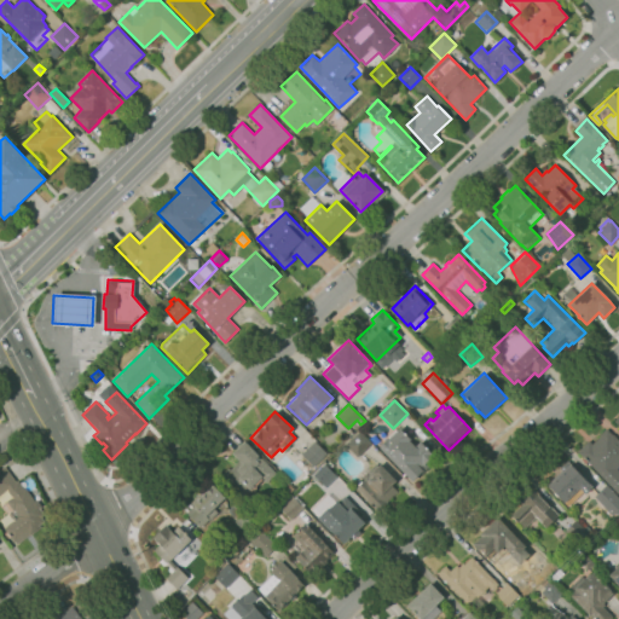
[(412,481),(380,447),(400,428),(411,439),(409,440),(415,446),(421,441),(434,455),(426,463),(429,467),(422,473),(412,481)]
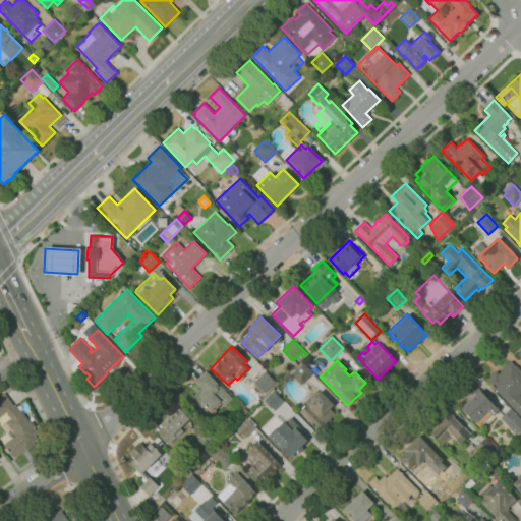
[(520,415),(486,381),(496,371),(499,373),(506,366),(505,366),(510,361),(511,362),(511,361),(515,365),(516,365),(520,370),(520,392),(519,395),(520,397),(520,415)]
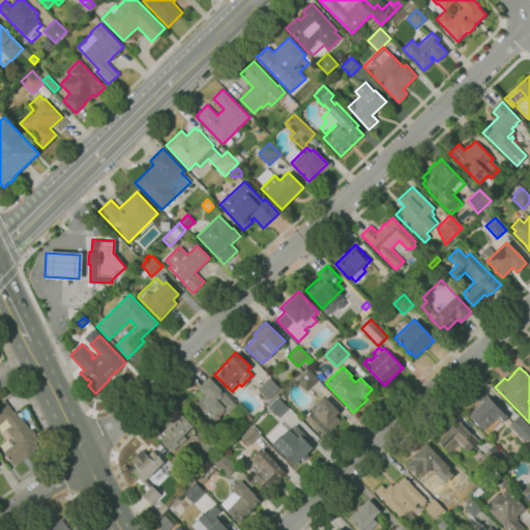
[(306,391),(296,381),(308,370),(318,379),(306,391)]
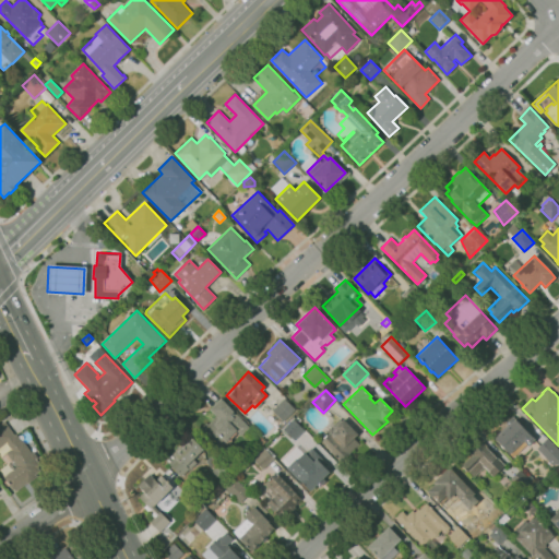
[(283,421),(272,411),(285,397),(296,408),(283,421)]
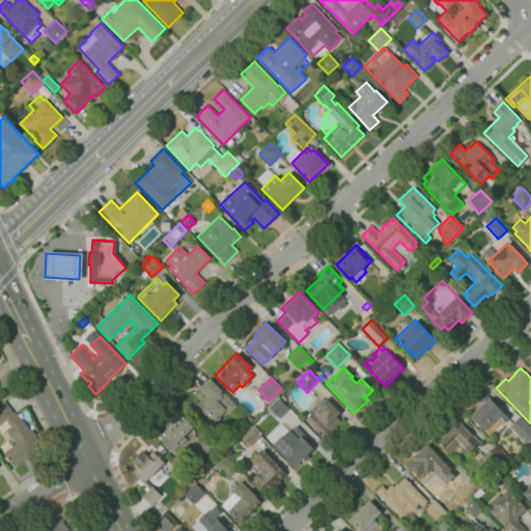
[(220,419),(218,421),(217,420),(213,424),(208,419),(205,422),(201,418),(199,420),(191,412),(190,412),(188,410),(196,401),(197,402),(205,395),(199,389),(210,379),(236,407),(228,414),(225,411),(220,416),(220,419)]
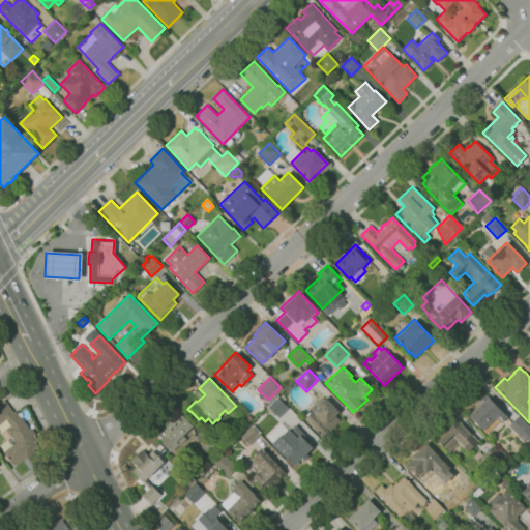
[(487,434),(477,425),(476,427),(474,423),(475,422),(469,416),(481,404),(479,402),(484,395),(488,399),(489,398),(507,416),(501,422),(499,420),(487,434)]
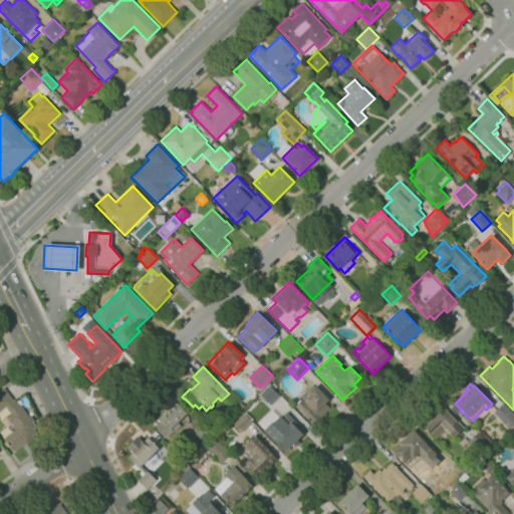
[(314,425),(303,415),(304,414),(296,406),(302,399),(300,397),(312,384),(314,387),(315,386),(328,399),(324,404),(329,408),(321,417),(314,425)]
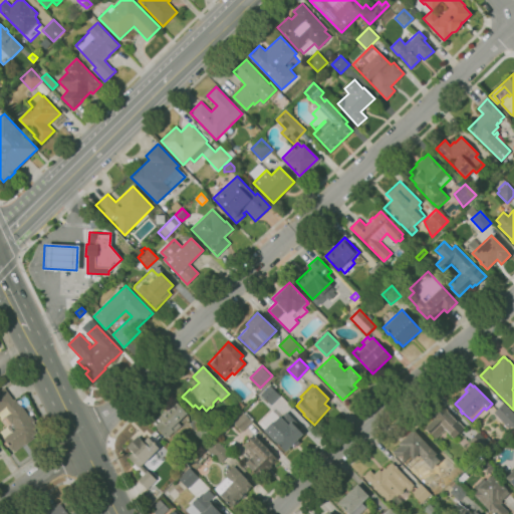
[(270,405),(261,396),(270,386),(279,395),(270,405)]
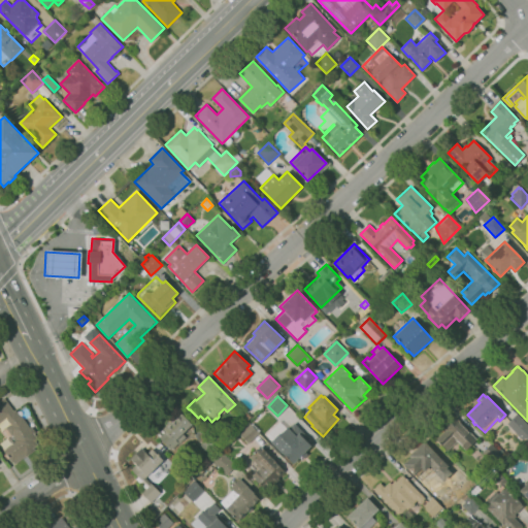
[(13,464),(11,462),(10,463),(2,451),(4,450),(1,446),(7,440),(6,437),(9,435),(4,428),(8,425),(5,420),(0,423),(0,400),(3,398),(12,411),(13,410),(19,418),(20,417),(28,428),(30,427),(38,438),(33,441),(36,444),(32,448),(34,451),(25,457),(24,457),(13,464)]
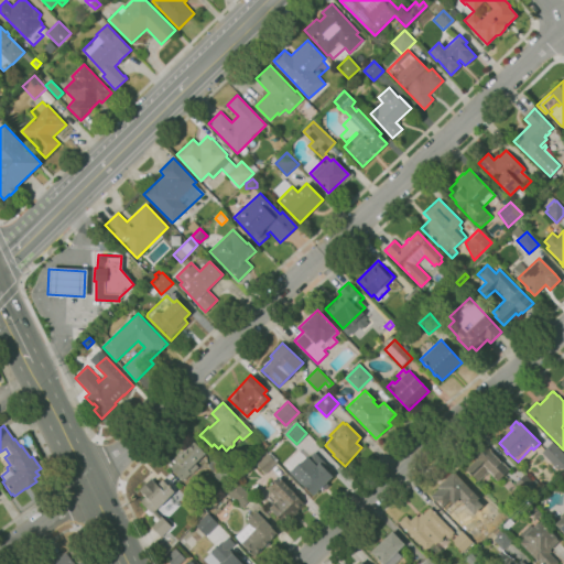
[(183,480),(167,465),(192,441),(205,453),(194,463),(198,467),(192,474),(191,473),(183,480)]
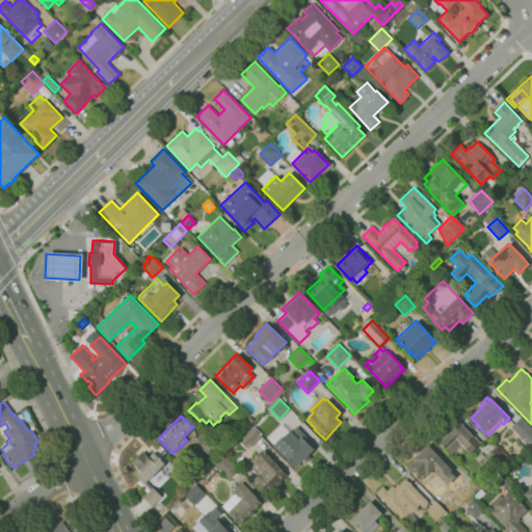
[(247,425),(243,421),(248,416),(253,420),(247,425)]
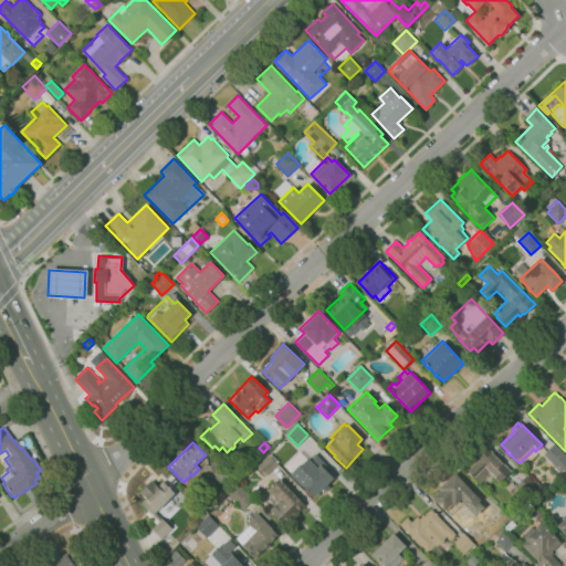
[(561,471),(544,453),(555,443),(565,456),(565,469),(564,471),(563,470),(561,471)]
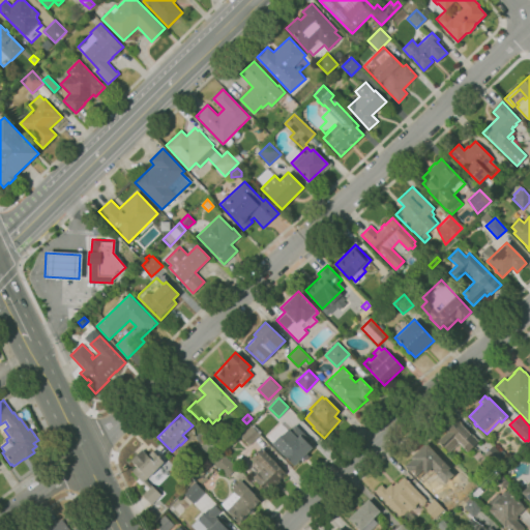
[(449,452),(443,445),(442,446),(440,444),(441,443),(438,440),(446,432),(444,430),(457,418),(478,441),(467,451),(459,443),(449,452)]
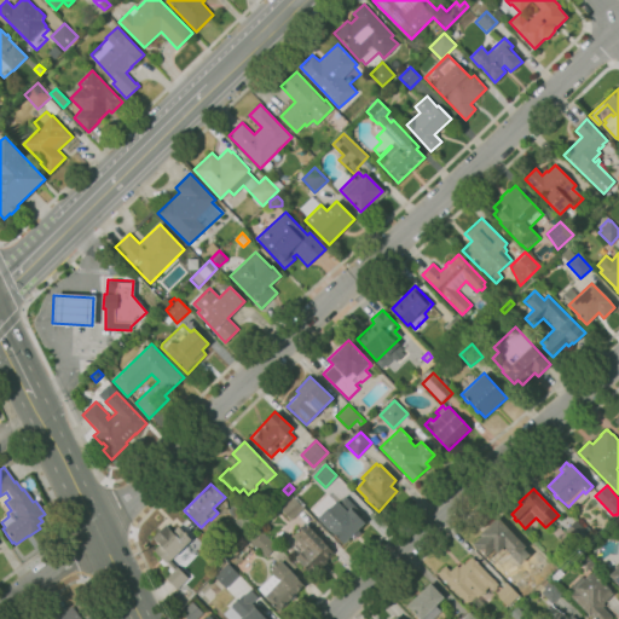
[(291,520),(281,508),(293,496),(304,508),(291,520)]
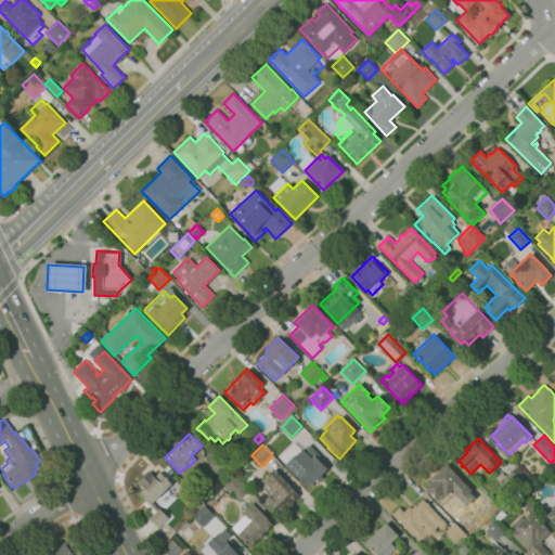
[(308,487),(285,464),(295,455),(295,456),(302,449),(304,450),(309,444),(325,461),(322,464),(327,468),(308,487)]
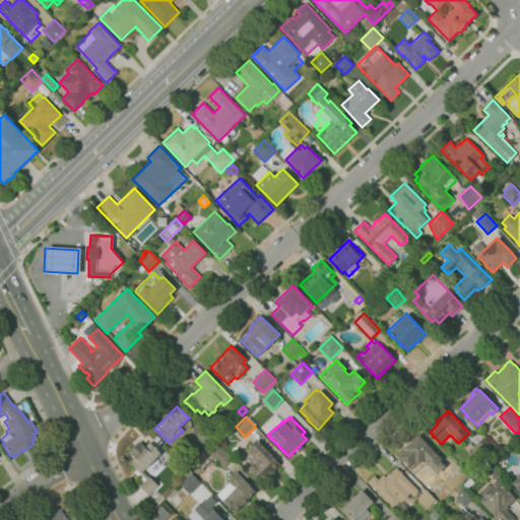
[(207,448),(197,438),(198,437),(192,431),(193,430),(191,429),(199,420),(216,438),(207,448)]
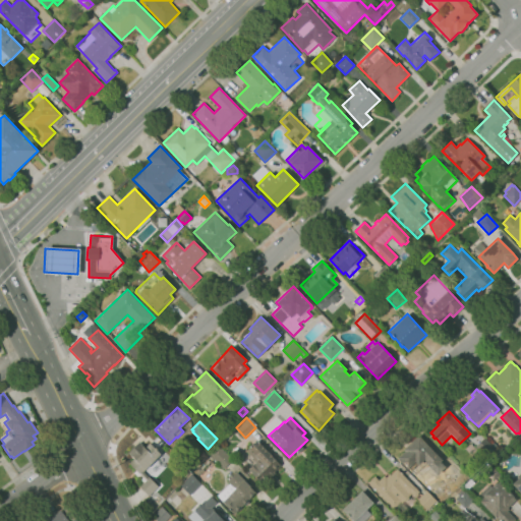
[(457,484),(444,470),(439,475),(425,462),(426,461),(424,459),(419,465),(415,462),(408,469),(398,458),(405,451),(404,450),(419,436),(443,460),(441,462),(445,465),(451,459),(466,475),(457,484)]
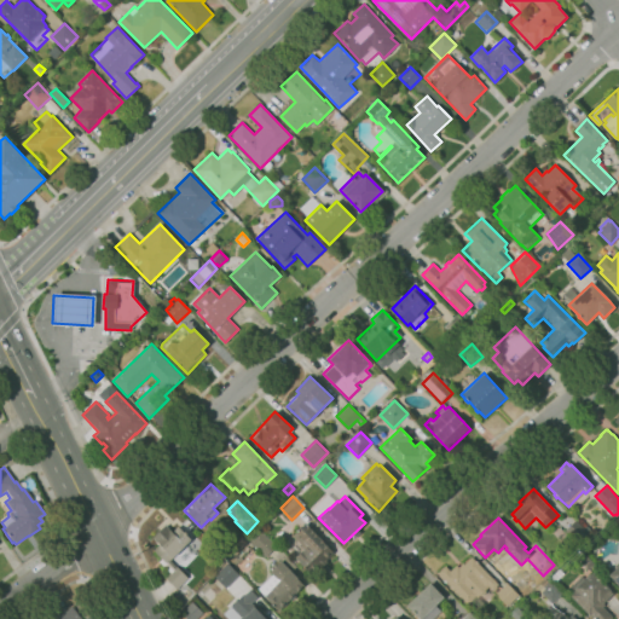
[(577,543),(565,531),(576,521),(583,528),(585,526),(588,528),(586,531),(588,533),(577,543)]
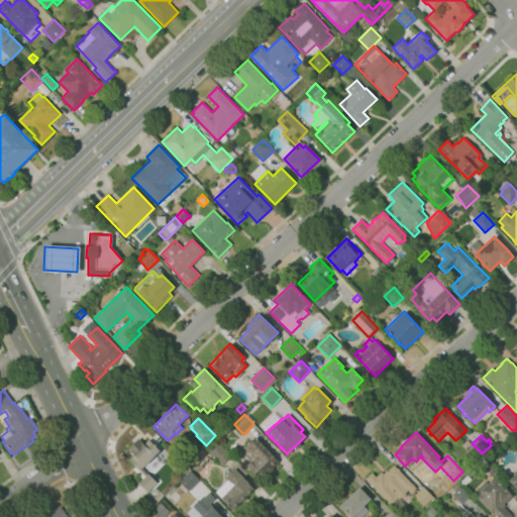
[(260,479),(247,464),(254,458),(244,447),(255,436),(279,461),(272,468),(274,470),(269,475),(266,472),(260,479)]
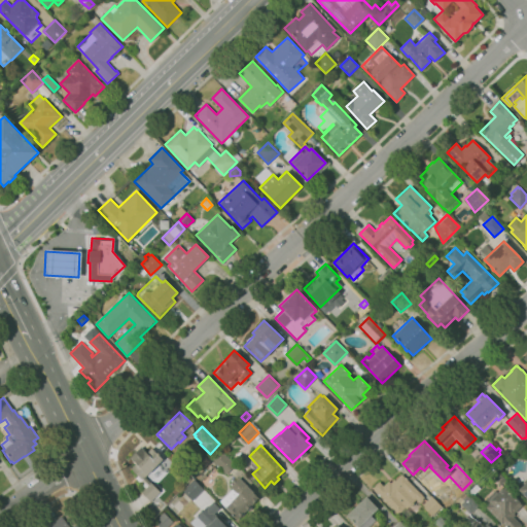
[(150,502),(140,491),(144,487),(136,479),(138,477),(131,468),(136,463),(131,457),(141,447),(146,453),(151,448),(163,459),(145,477),(161,492),(150,502)]
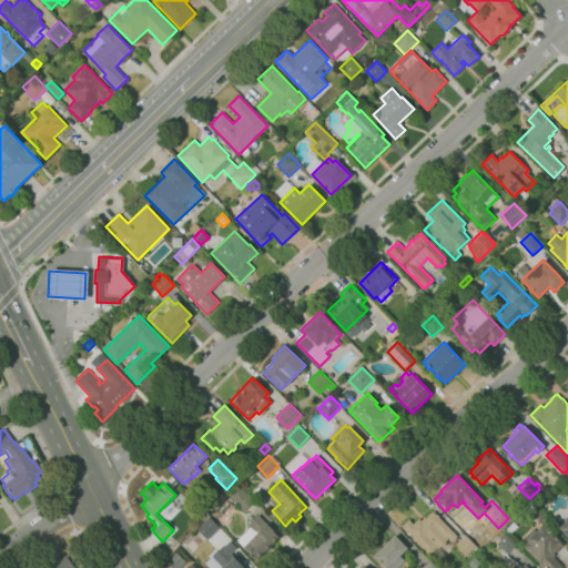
[(243,511),(232,499),(232,500),(227,496),(239,486),(253,501),(243,511)]
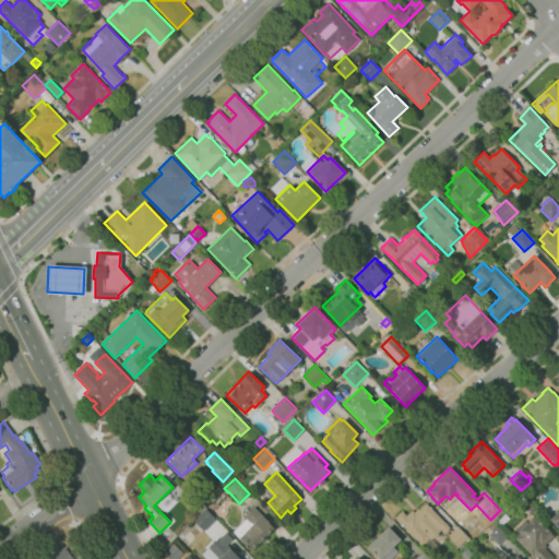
[(430,552),(395,518),(402,511),(406,515),(413,510),(414,512),(418,508),(419,509),(420,508),(419,507),(423,503),(425,504),(426,502),(450,526),(444,532),(441,530),(439,532),(440,533),(436,538),(433,536),(431,538),(438,545),(430,552)]
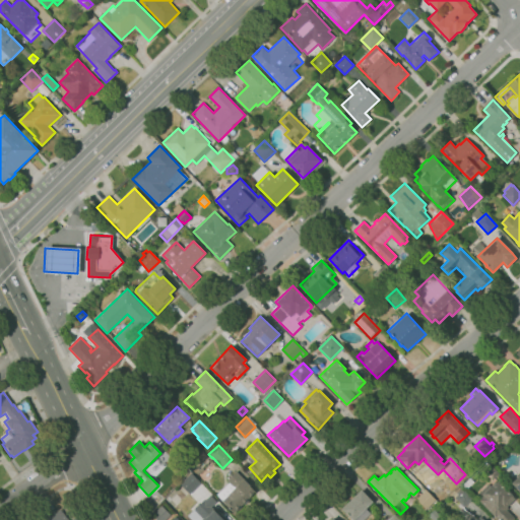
[(235,512),(217,495),(230,482),(228,480),(237,471),(256,492),(235,512)]
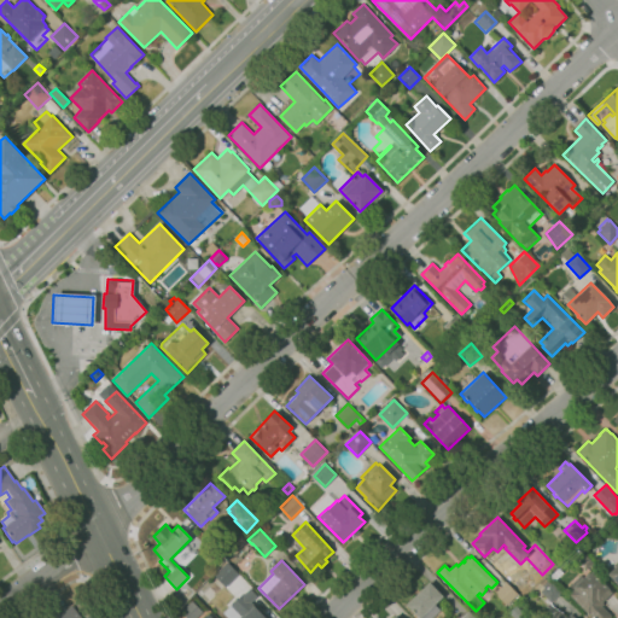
[(226,587),(214,575),(228,561),(239,573),(226,587)]
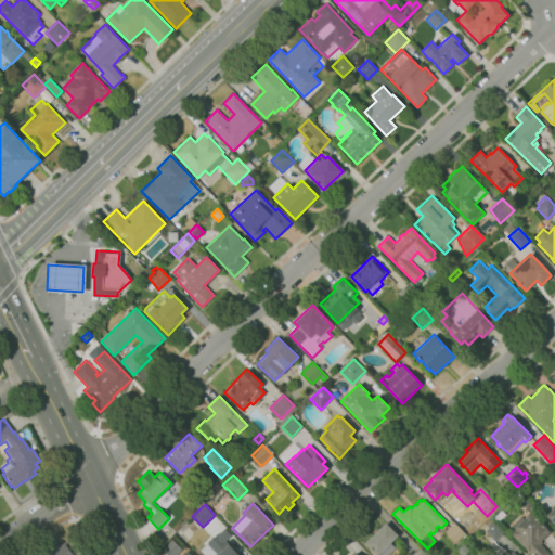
[(554,504),(544,515),(554,526),(554,504)]
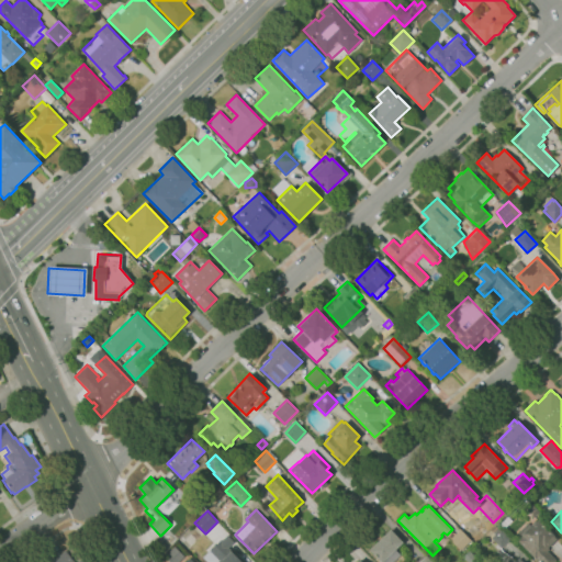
[(540,561),(536,558),(517,540),(523,536),(518,532),(527,523),(531,527),(539,519),(554,535),(553,536),(557,539),(548,548),(549,549),(547,551),(557,560),(553,561),(540,561)]
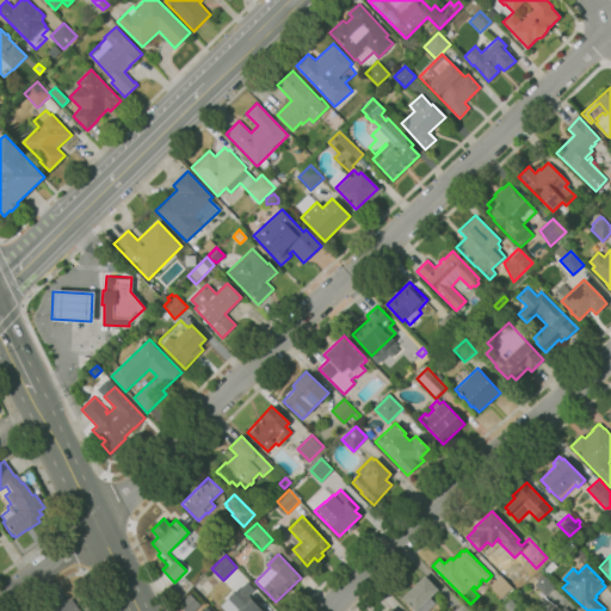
[(501,598),(489,585),(501,574),(512,587),(501,598)]
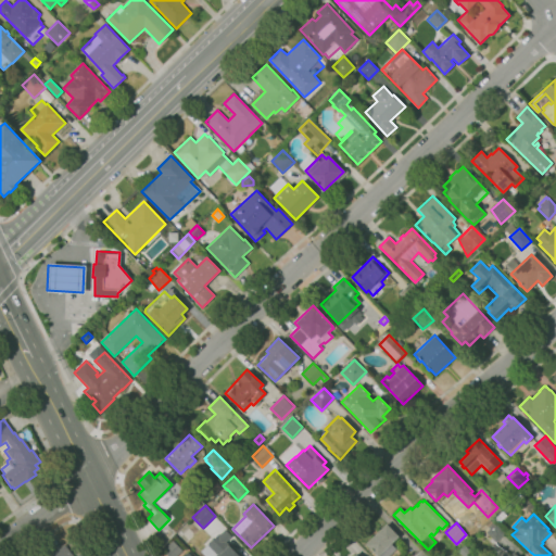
[(389,555),(378,555),(366,543),(387,523),(399,536),(391,544),(396,550),(389,555)]
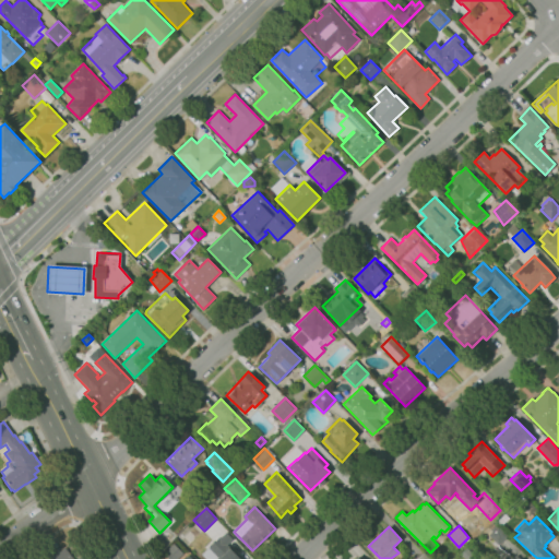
[(499,545),(489,534),(496,528),(497,530),(500,526),(509,535),(499,545)]
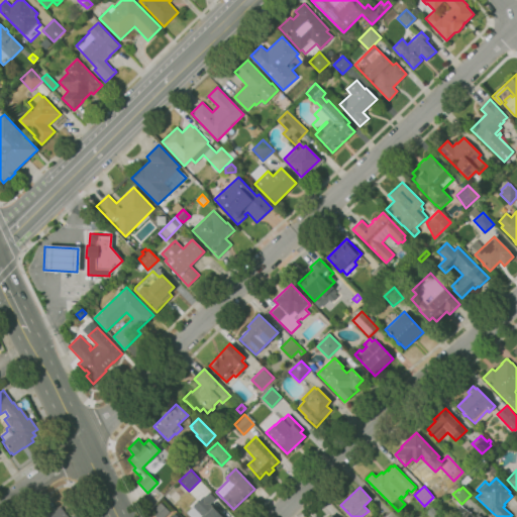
[(197,516),(201,514),(193,506),(203,497),(204,497),(209,492),(216,498),(210,504),(223,516),(197,516)]
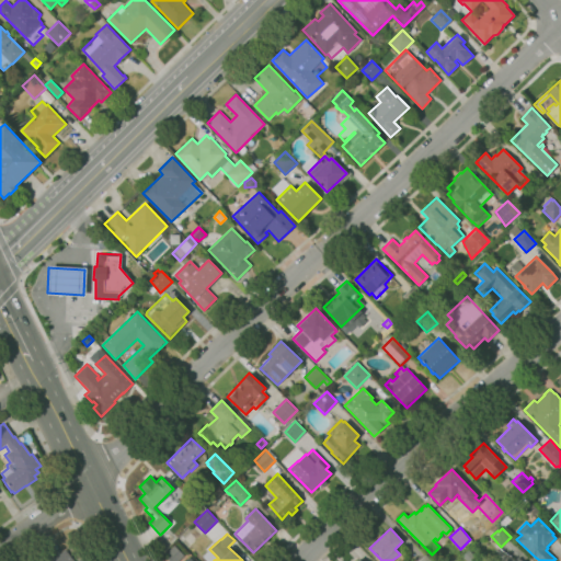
[(178,560),(170,560),(164,556),(175,546),(184,554),(178,560)]
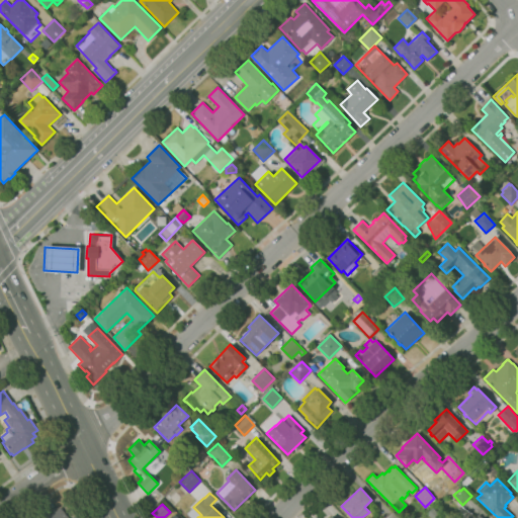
[(46,517),(61,507),(68,517),(72,517),(75,516),(76,517),(46,517)]
